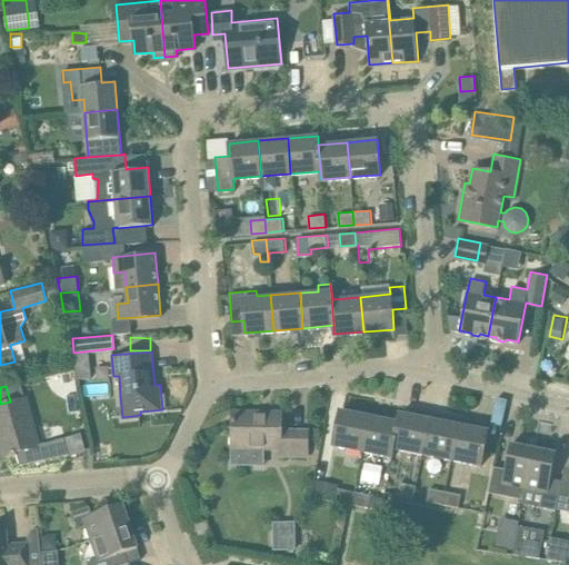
[(65,436),(39,443),(27,397),(0,404),(0,443),(3,455),(11,453),(12,455),(17,454),(20,464),(69,453),(65,436)]
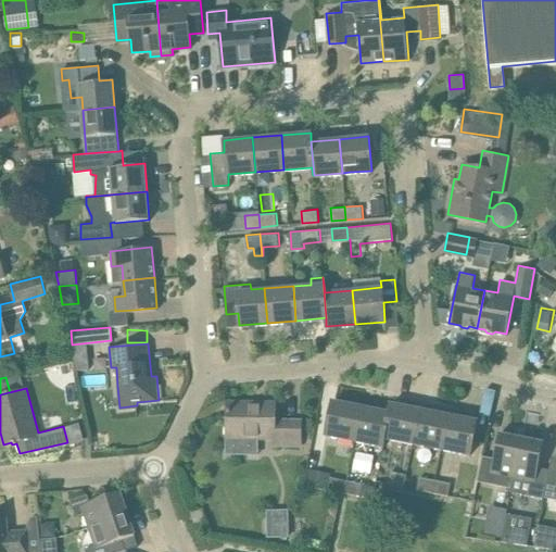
[(301,443),(301,440),(301,418),(275,418),(275,401),(227,400),(227,436),(248,437),(273,437),(273,443),(301,443)]
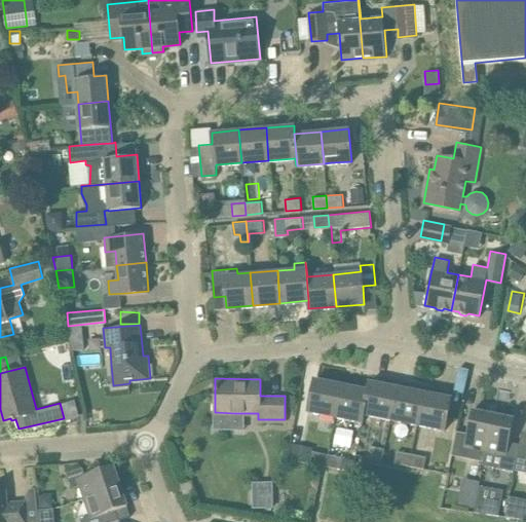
[(335,416),(341,383),(314,378),(310,399),(308,410),(335,416)]
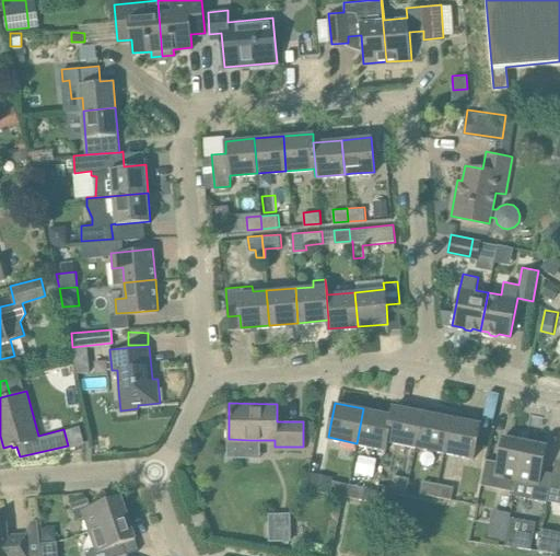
[(415,446),(422,412),(393,406),(392,415),(386,440),(387,440),(415,446)]
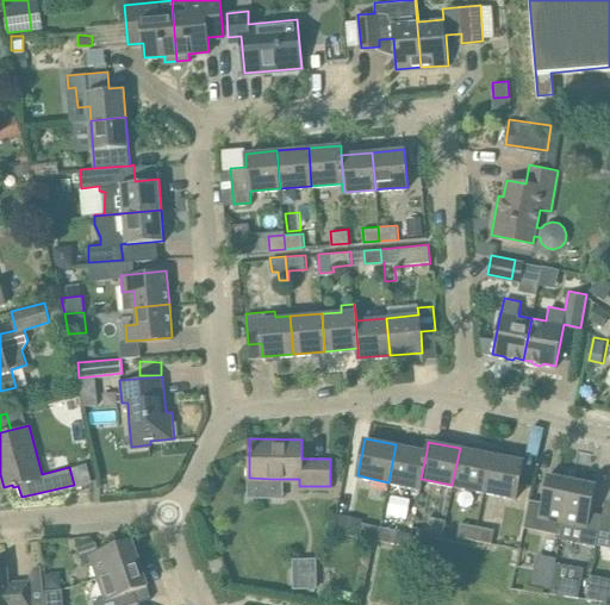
[(421,479),(427,451),(396,444),(388,482),(419,488),(422,479),(421,479)]
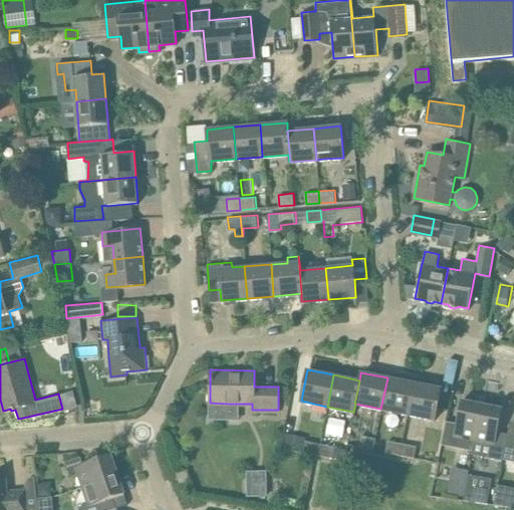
[(408,415),(414,383),(388,377),(380,409),(408,415)]
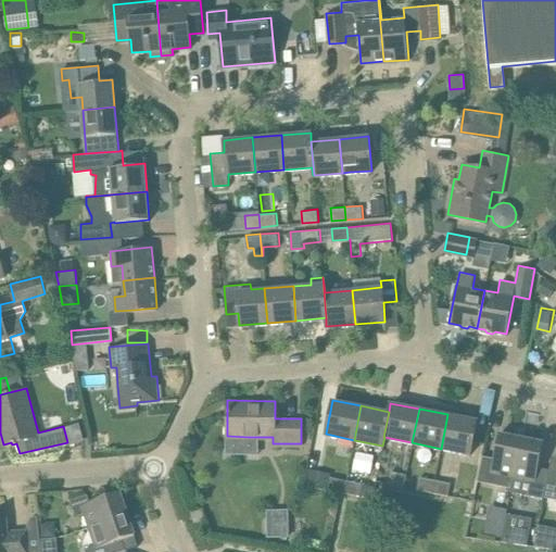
[(469,454),(472,441),(477,421),(447,414),(441,449),(469,454)]
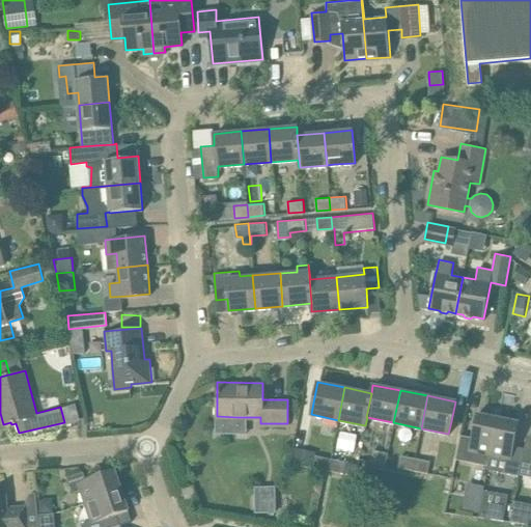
[(75,404),(60,407),(64,422),(80,418),(75,404)]
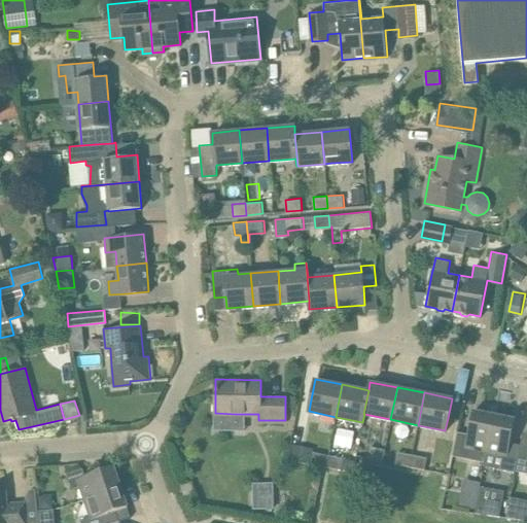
[(485,460),(494,414),(472,410),(467,434),(457,432),(453,453),(485,460)]
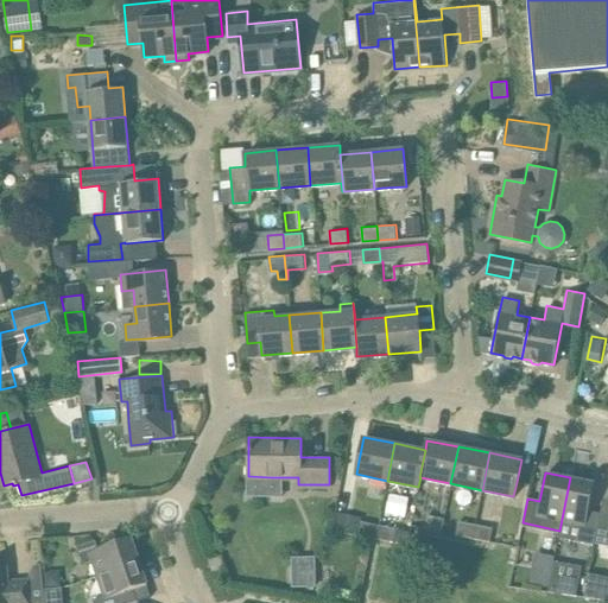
[(601,512),(589,509),(594,483),(570,477),(559,531),(558,534),(594,541),(594,540),(601,512)]
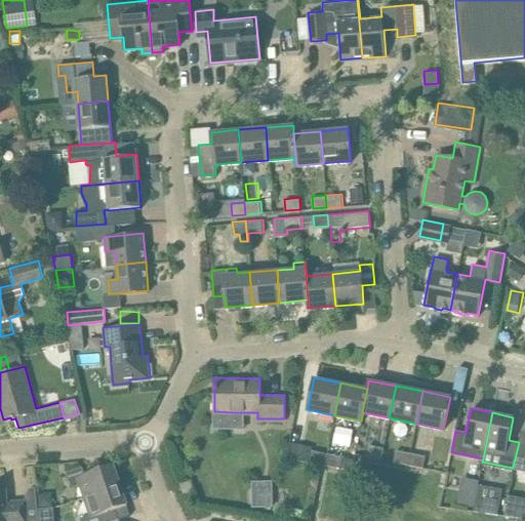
[(524,443),(519,442),(513,467),(524,469),(524,443)]
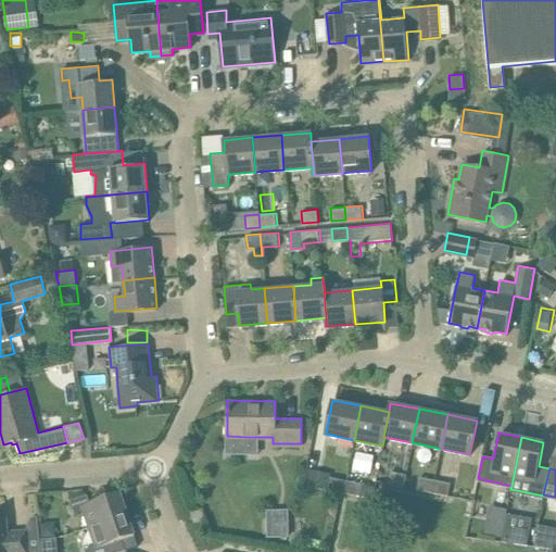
[(407,474),(391,469),(389,483),(404,486),(407,474)]
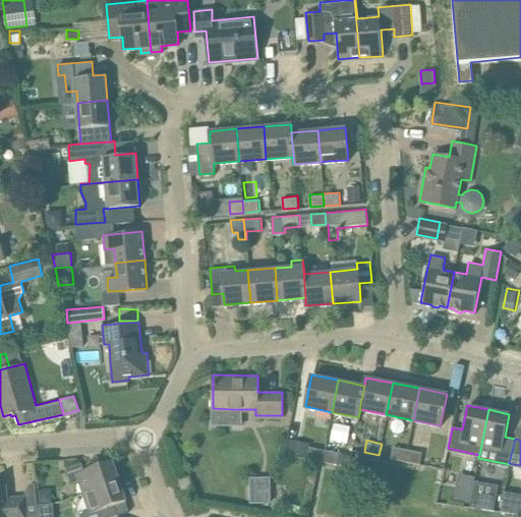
[(404,460),(407,448),(393,445),(391,457),(404,460)]
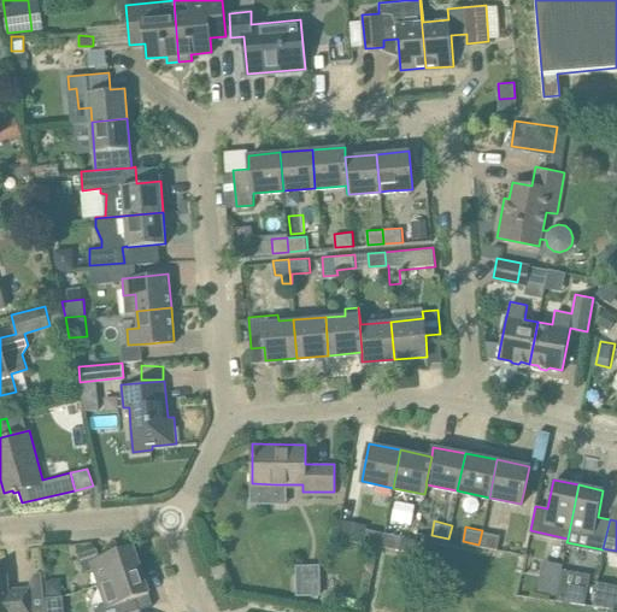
[(382,545),(385,530),(368,528),(365,542),(382,545)]
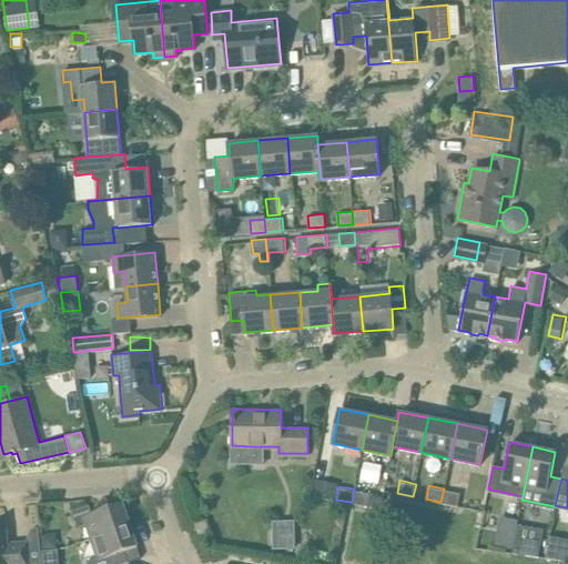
[(352,502),(368,505),(371,492),(354,489),(352,502)]
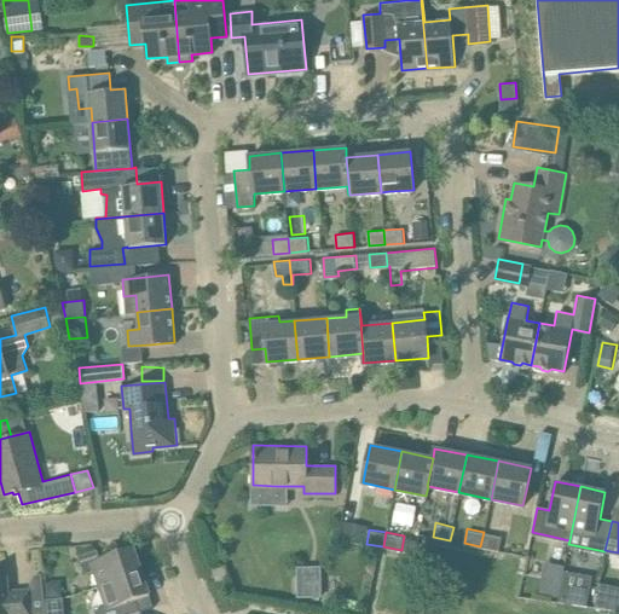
[(484,532),(480,546),(499,550),(503,536),(484,532)]
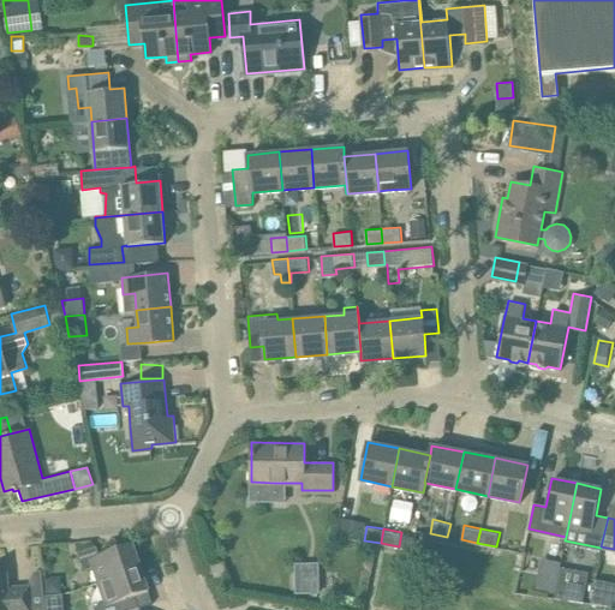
[(99,580),(141,567),(132,543),(100,554),(96,544),(78,550),(84,568),(94,566),(99,580)]
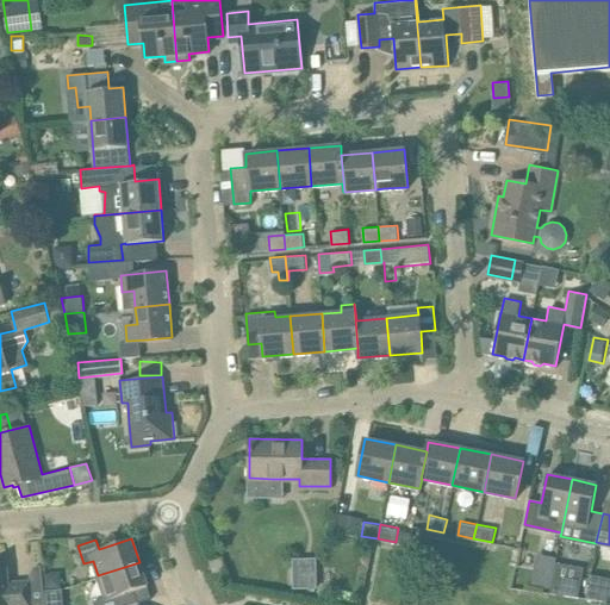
[(553,569),(555,556),(542,554),(540,567),(553,569)]
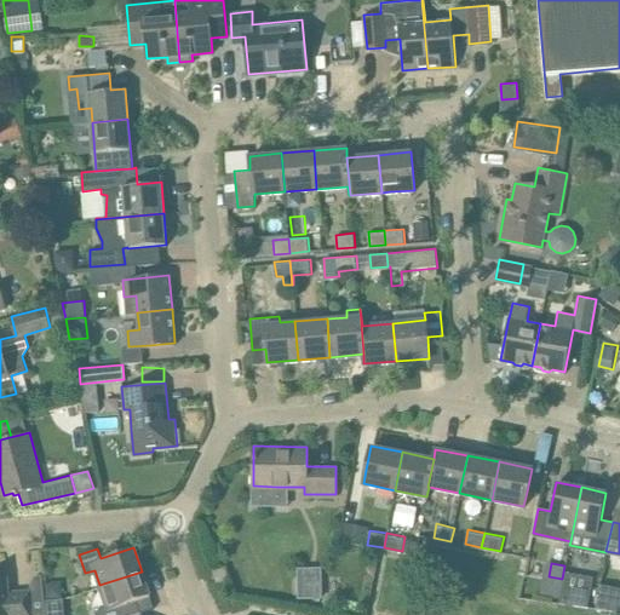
[(229,576),(224,564),(212,568),(216,580),(229,576)]
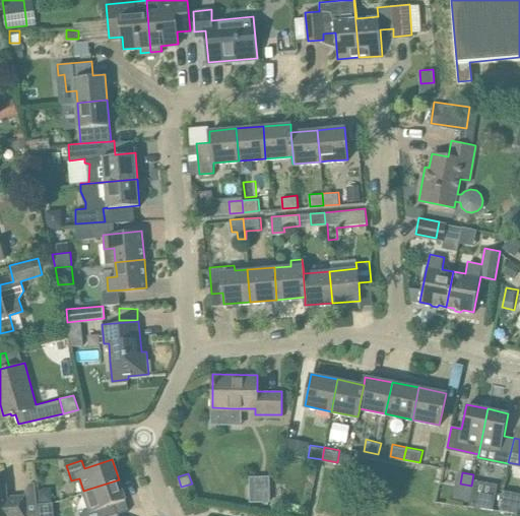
[(90,512),(107,506),(114,503),(125,500),(126,499),(119,479),(83,491),(90,512)]
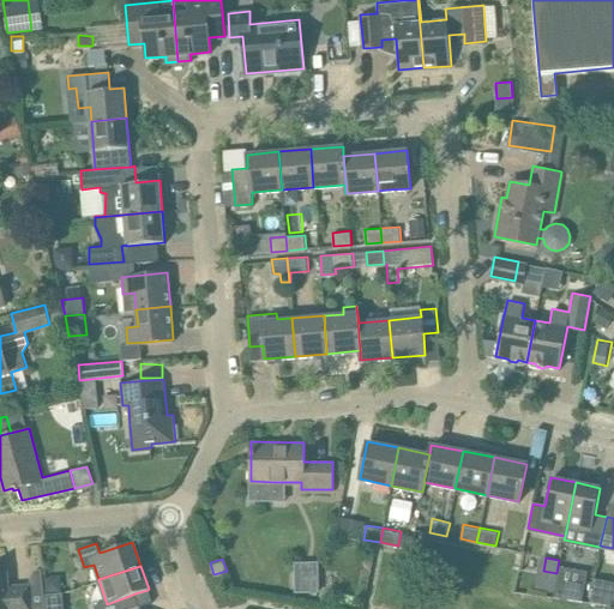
[(31,608),(29,584),(8,585),(6,571),(0,571),(0,608),(31,608)]
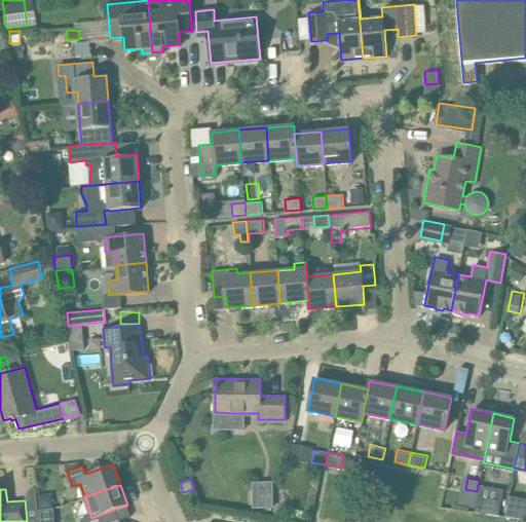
[(273,489),(253,490),(254,507),(274,506),(273,489)]
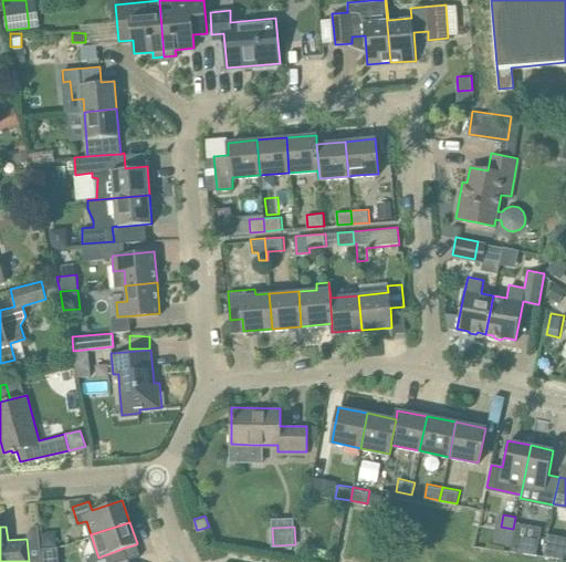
[(56,544),(55,533),(52,530),(41,531),(42,545),(56,544)]
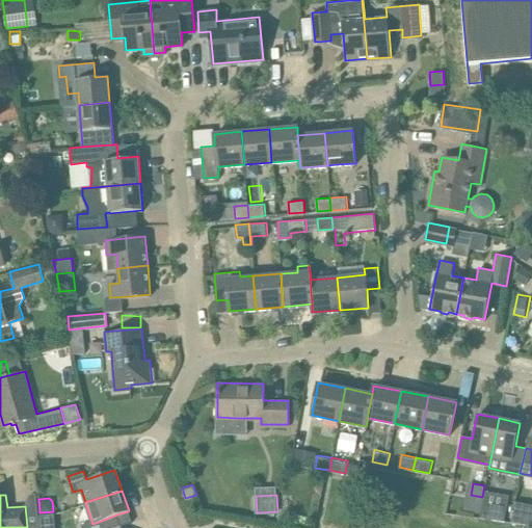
[(531,503),(514,500),(512,510),(511,519),(510,521),(531,524),(531,503)]
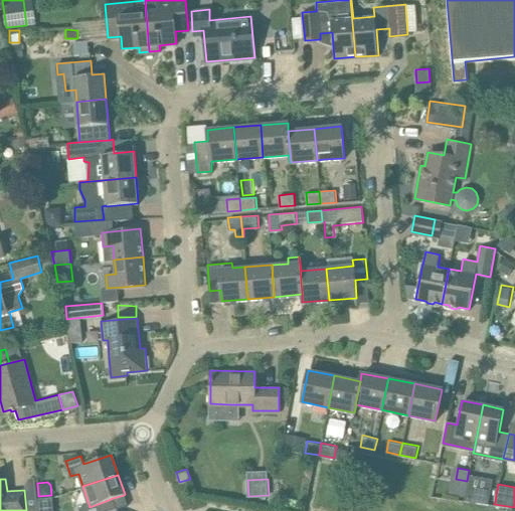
[(124,495),(113,498),(116,508),(127,504),(124,495)]
